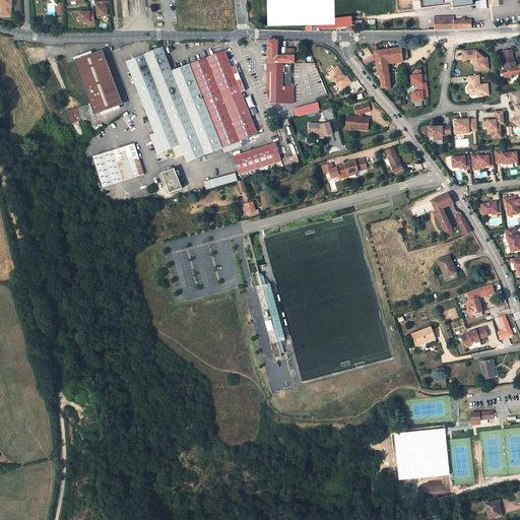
[(475,2),(476,9),(488,8),(486,0),(475,2)]
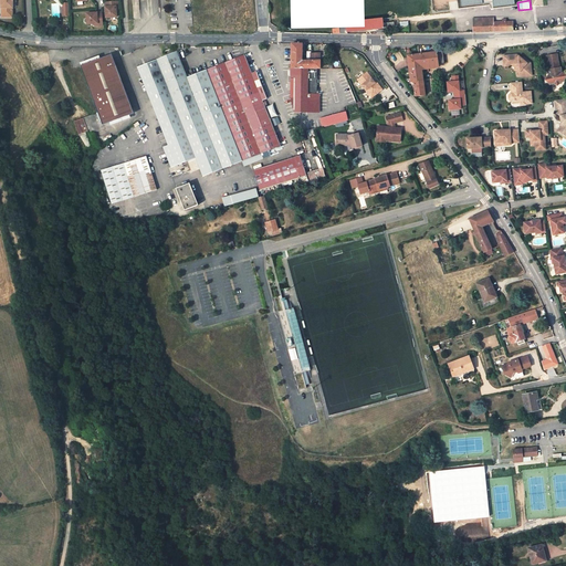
[(117,2),(106,3),(106,8),(105,8),(105,19),(116,18),(116,10),(115,8),(118,8),(117,2)]
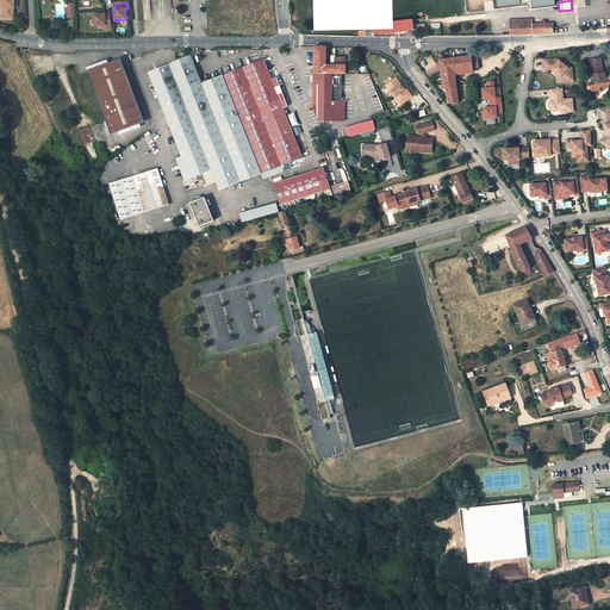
[(13,8),(1,7),(1,18),(13,18),(13,8)]
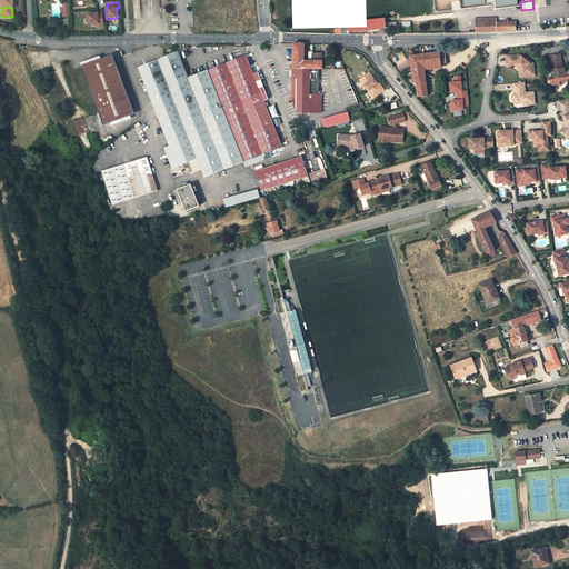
[(98,12),(87,13),(87,25),(95,25),(98,23),(98,27),(102,26),(102,15),(98,15),(98,12)]
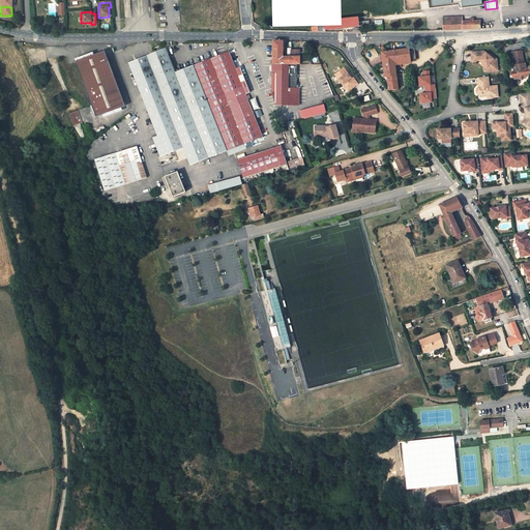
[(462,17),(442,18),(443,30),(480,29),(479,20),(474,21),(470,21),(462,21),(462,17)]
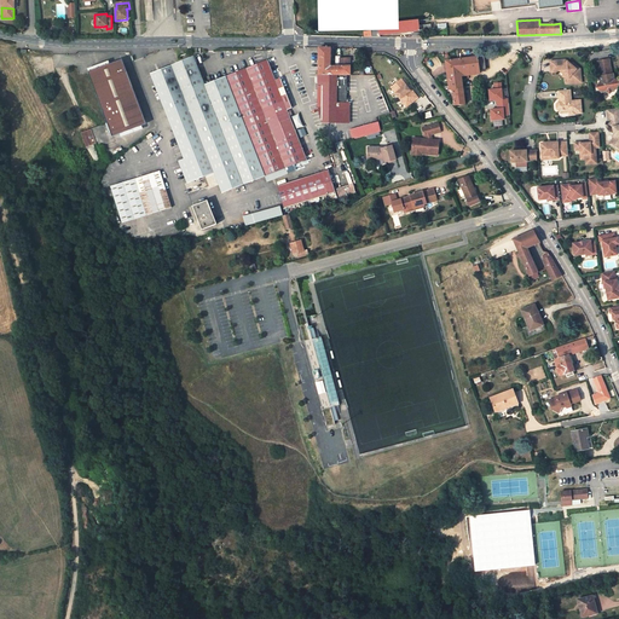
[(368,32),(368,36),(380,36),(380,35),(431,29),(431,23),(418,24),(418,23),(379,28),(380,30),(371,30),(368,32)]
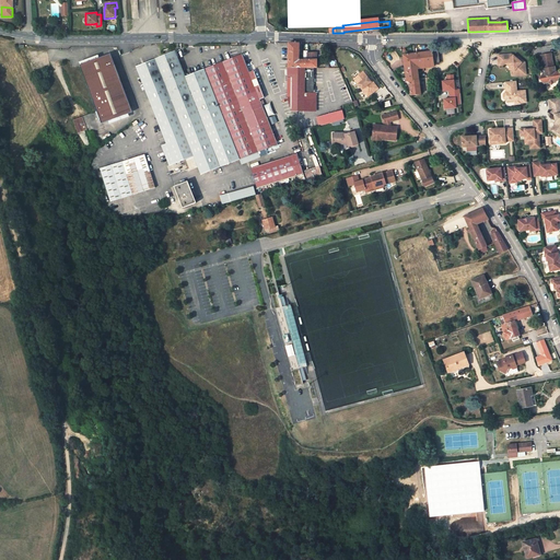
[(314,92),(314,68),(317,68),(316,53),(306,53),(307,59),(299,59),(299,43),(288,43),(287,78),(291,78),(290,111),(316,112),(317,93),(314,92)]
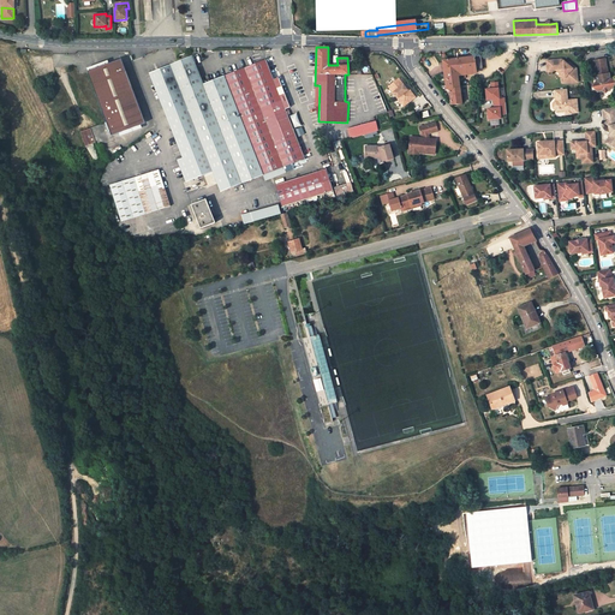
[(178,159),(186,181),(213,171),(221,192),(263,175),(266,180),(286,172),(284,167),(305,159),(266,60),(203,84),(193,59),(192,57),(149,73),(183,157),(178,159)]
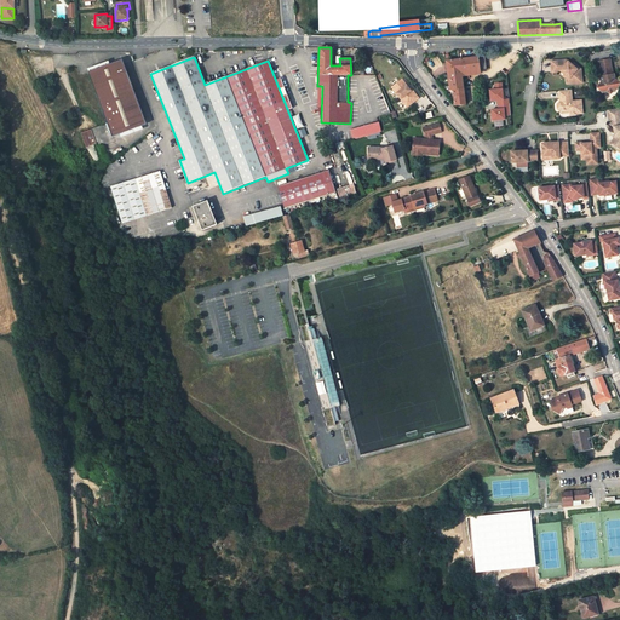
[(478,57),(460,59),(461,73),(481,70),(478,57)]
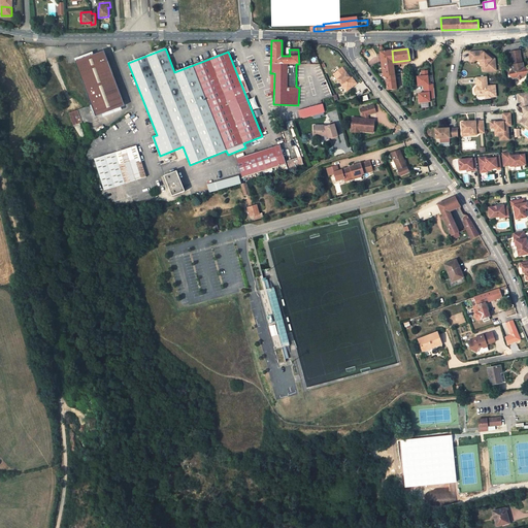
[(381,53),(384,77),(386,76),(388,90),(397,89),(393,62),(392,51),(381,53)]
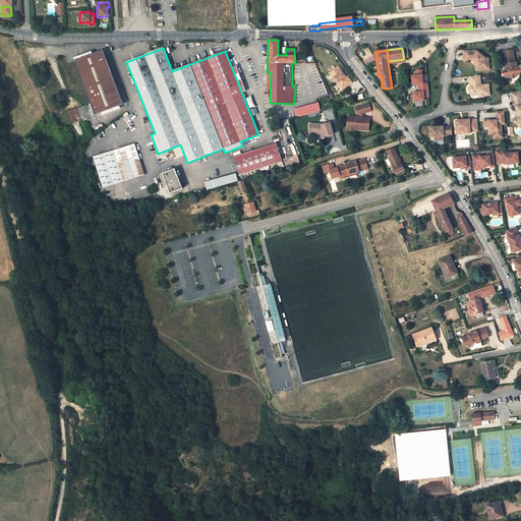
[(502,74),(507,77),(510,77),(513,79),(515,76),(518,76),(520,71),(520,69),(517,67),(517,64),(515,65),(515,63),(513,50),(504,52),(506,64),(505,64),(505,69),(502,74)]
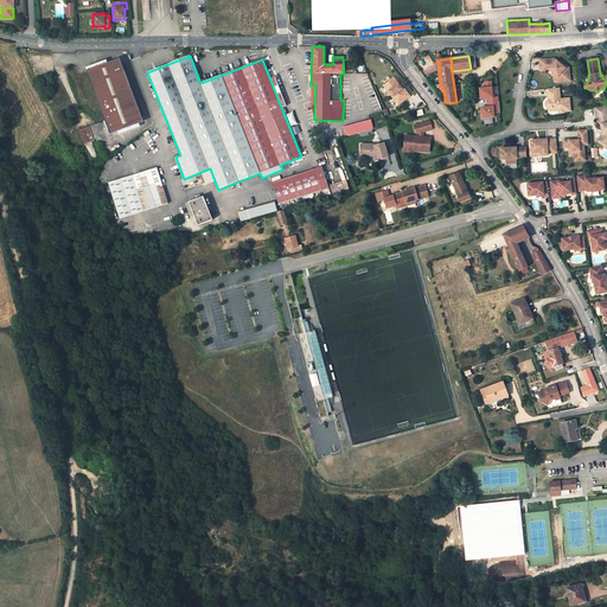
[(541,61),(542,71),(548,70),(549,70),(553,72),(558,77),(558,82),(570,81),(569,68),(566,65),(564,66),(561,64),(555,59),(541,61)]
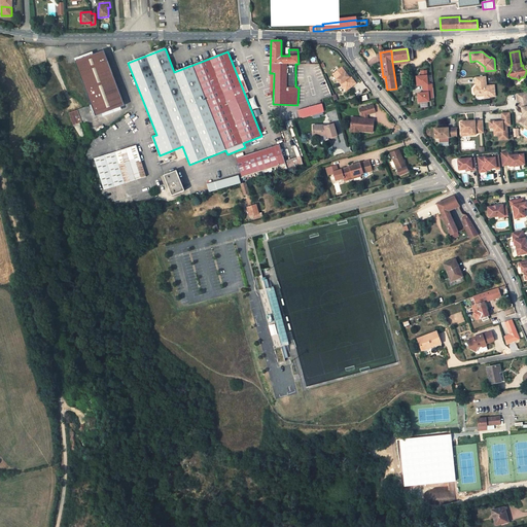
[(75,63),(92,105),(71,113),(75,125),(84,123),(84,125),(97,119),(96,117),(121,108),(124,102),(106,55),(101,53),(75,63)]
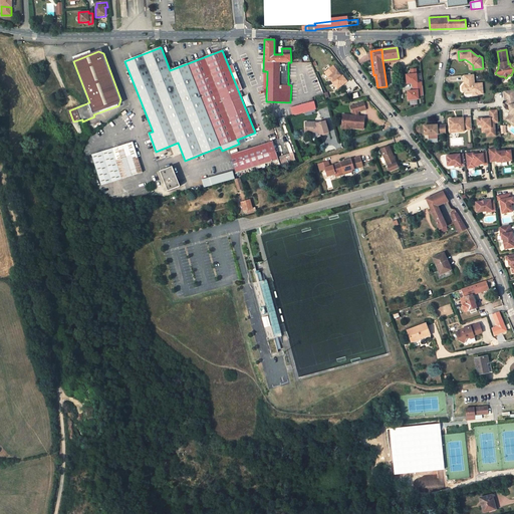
[(325,71),(335,85),(337,84),(338,87),(347,81),(343,76),(342,77),(340,73),(335,67),(333,69),(331,67),(325,71)]
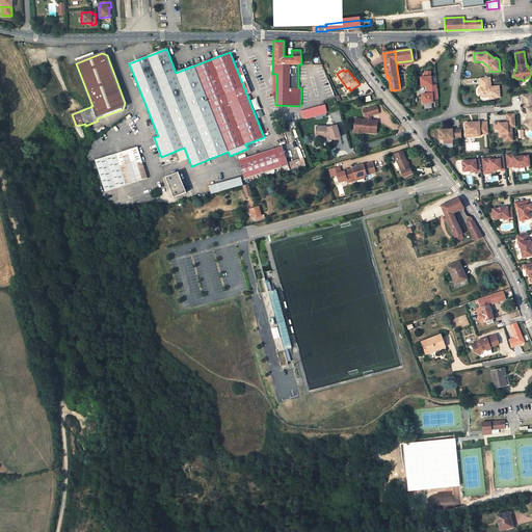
[(431,72),(425,72),(426,77),(421,78),(422,86),(428,86),(428,90),(437,89),(437,85),(432,85),(431,72)]
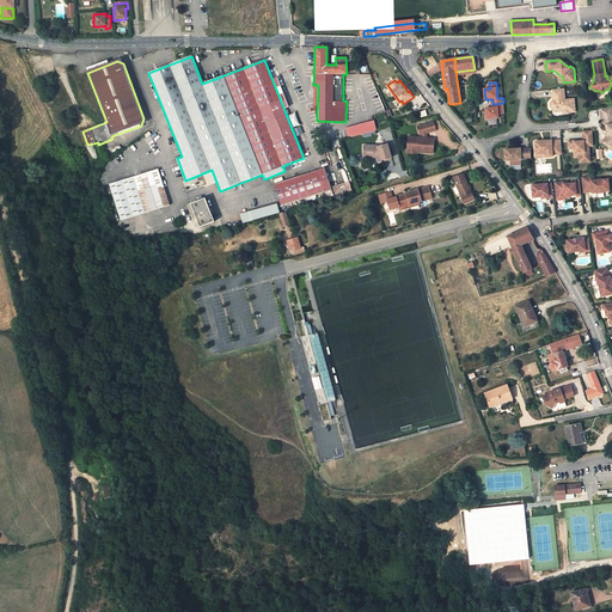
[(563,110),(563,114),(568,114),(569,112),(575,112),(574,99),(565,99),(564,89),(552,90),(554,101),(552,101),(550,103),(551,108),(554,109),(563,109),(563,110)]
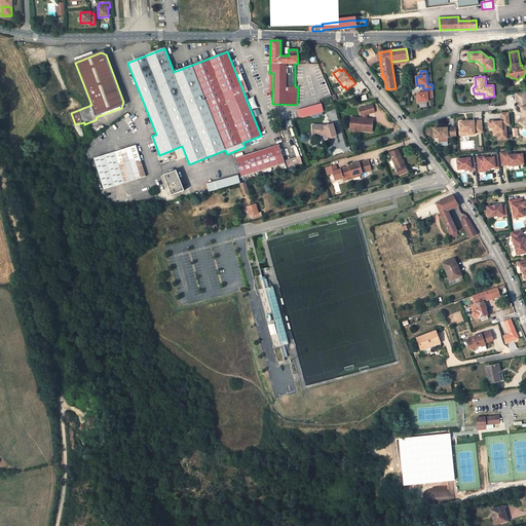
[(433,88),(423,89),(423,92),(417,94),(418,103),(428,102),(428,99),(434,98),(433,88)]
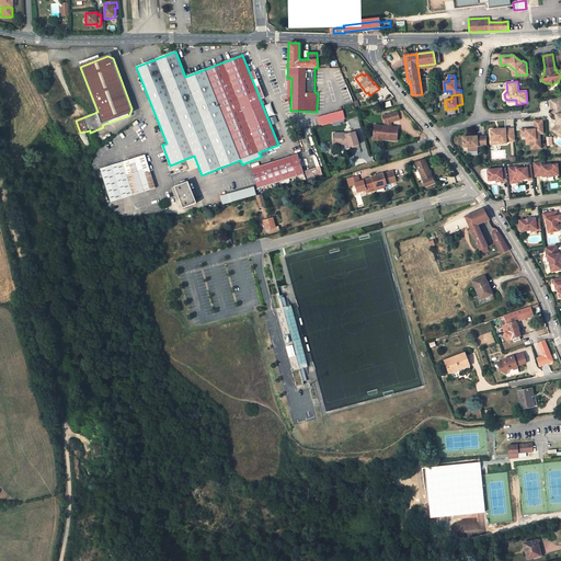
[(560,99),(550,100),(552,113),(556,115),(557,121),(558,122),(558,125),(557,125),(553,130),(559,134),(560,130),(560,99)]
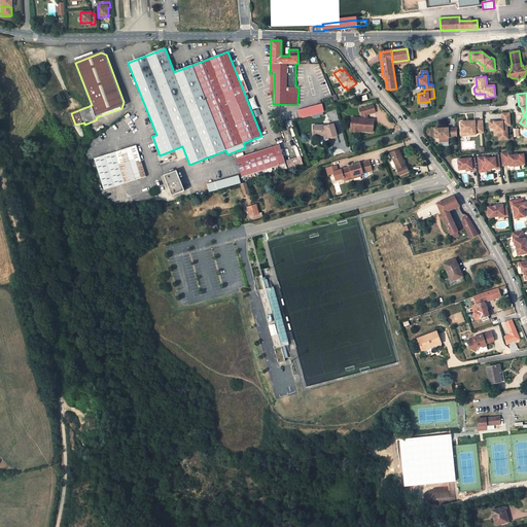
[(254,98),(249,100),(253,109),(258,107),(254,98)]
